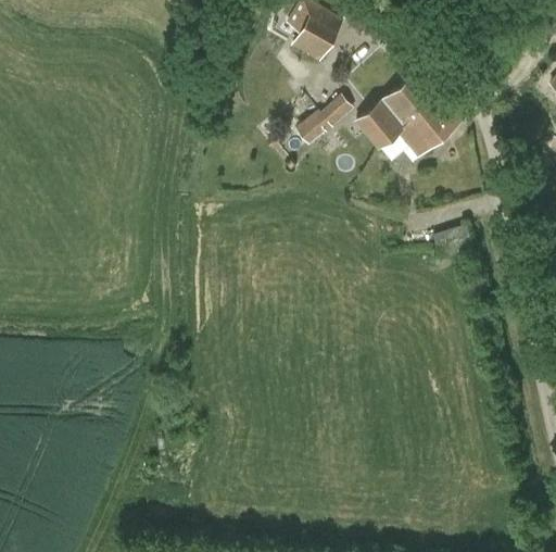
[(339,33),(311,15),(291,47),(320,64),(339,33)]
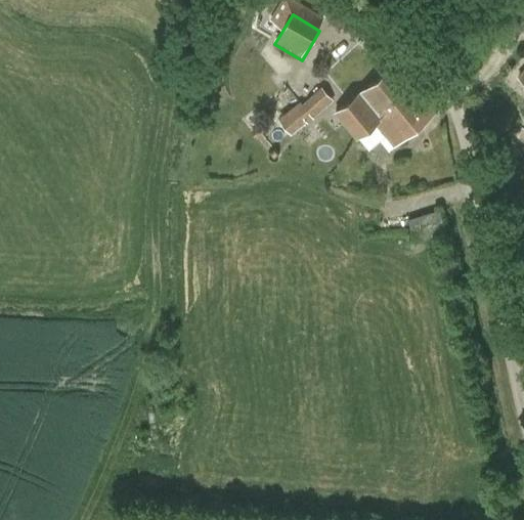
[(438,114),(398,65),(336,115),(356,141),(376,124),(395,148),(438,114)]
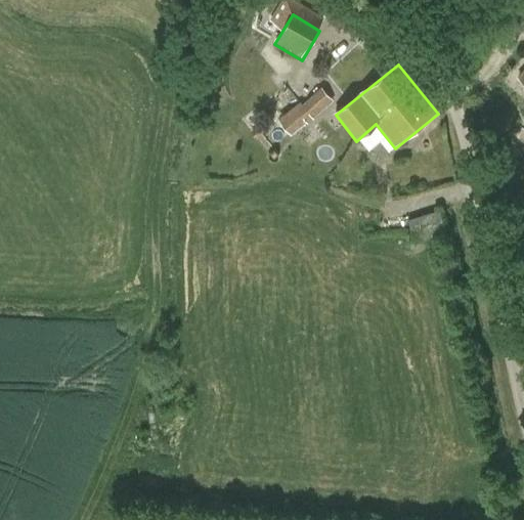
[(320,89),(278,120),(291,136),(332,104),(320,89)]
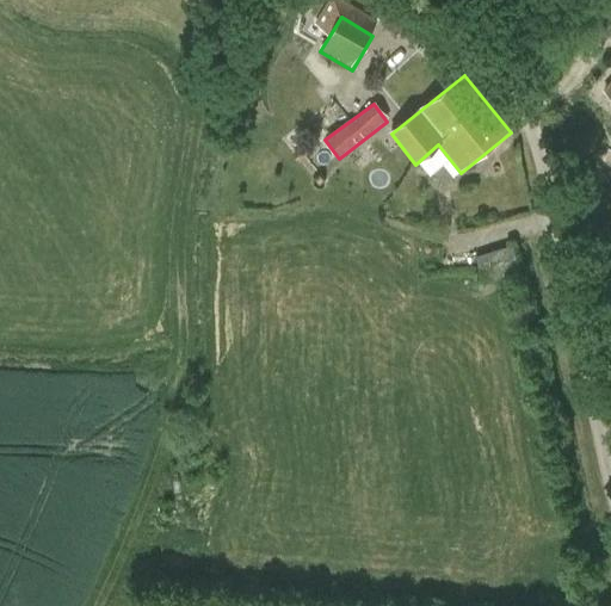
[(514,245),(473,258),(482,285),(524,272),(514,245)]
